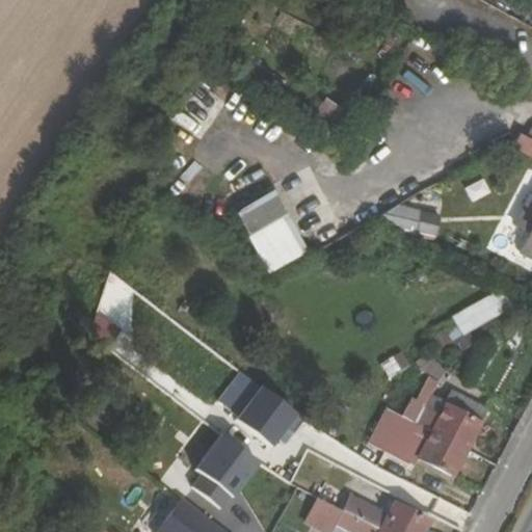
[(471,202),(489,192),(482,178),(463,187),(471,202)]
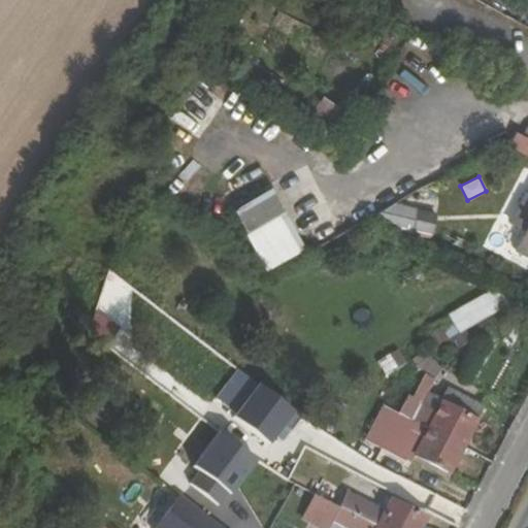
[(262,270),(303,251),(273,188),(232,206),(262,270)]
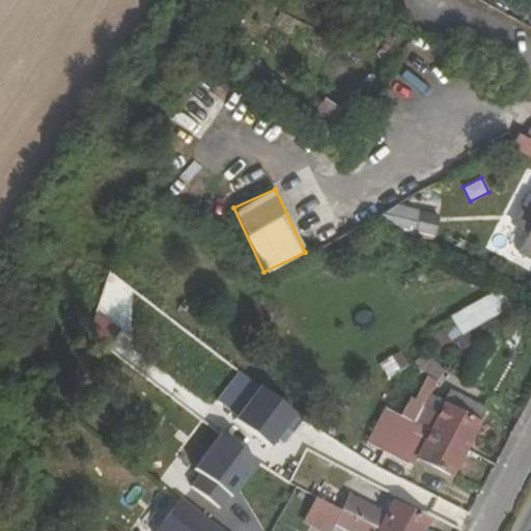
[(530,232),(522,251),(530,256),(530,232)]
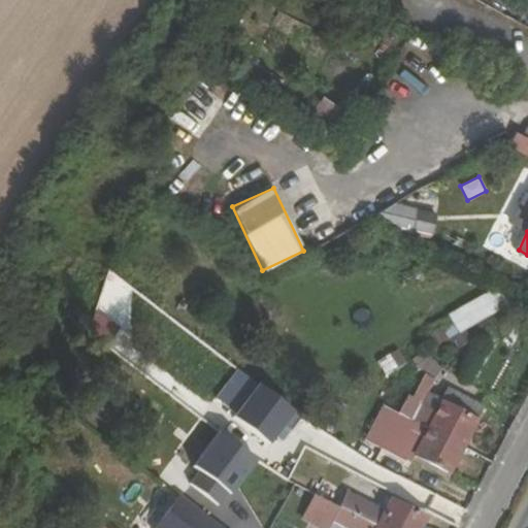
[(429,330),(434,340),(500,311),(491,291),(444,311),(449,322),(429,330)]
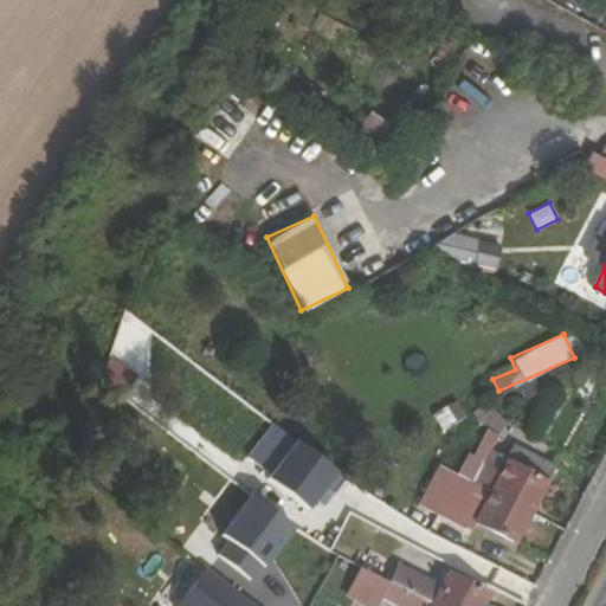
[(432,417),(443,433),(466,417),(456,400),(432,417)]
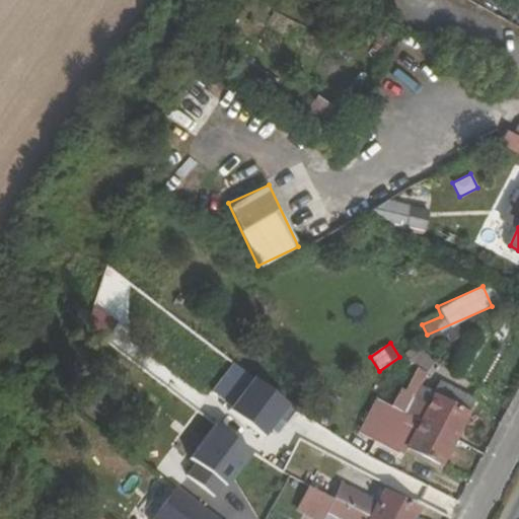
[(213,390),(233,405),(254,377),(234,362),(213,390)]
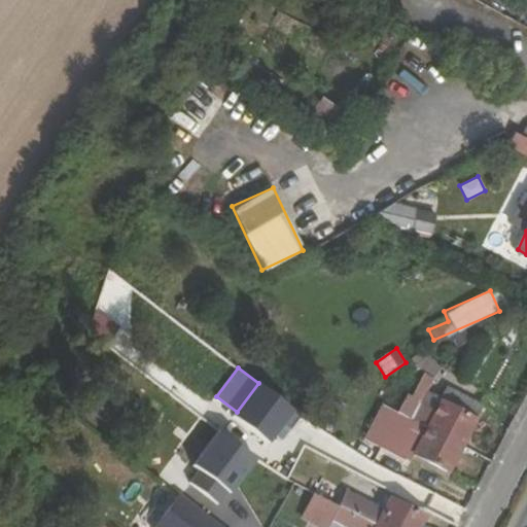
[(411,391),(406,389),(379,444),(382,445),(396,452),(407,430),(414,417),(433,377),(421,371),(411,391)]
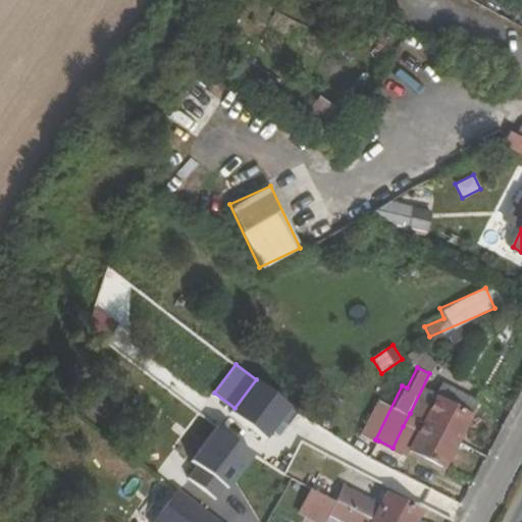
[(294,407),(256,379),(235,408),(232,411),(269,438),(294,407)]
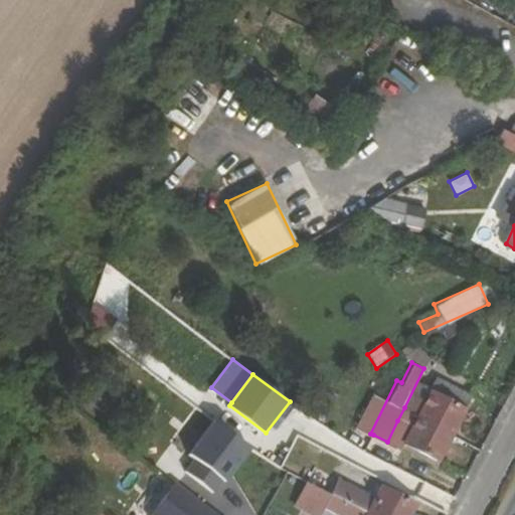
[(422,416),(453,433),(464,410),(434,394),(422,416)]
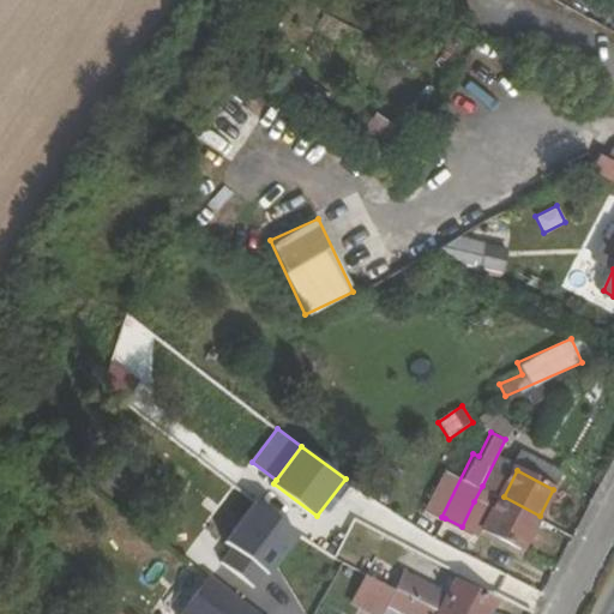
[(482,486),(474,501),(497,512),(489,527),(525,546),(540,516),(504,497),(482,486)]
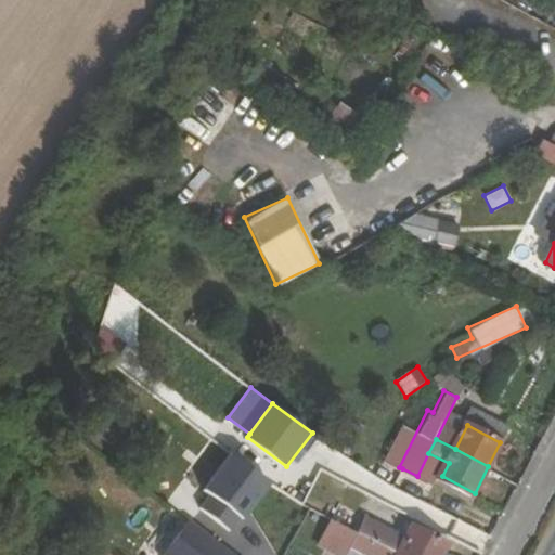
[(234,453),(205,489),(210,493),(241,518),(244,520),(272,483),(234,453)]
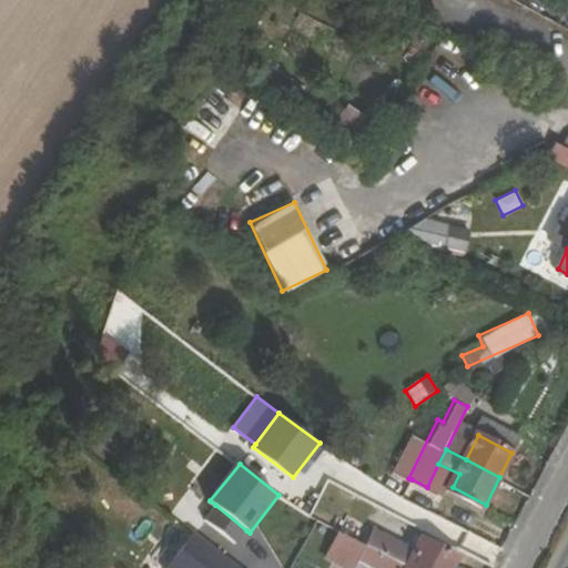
[(439,493),(427,487),(412,479),(404,495),(432,509),(439,493)]
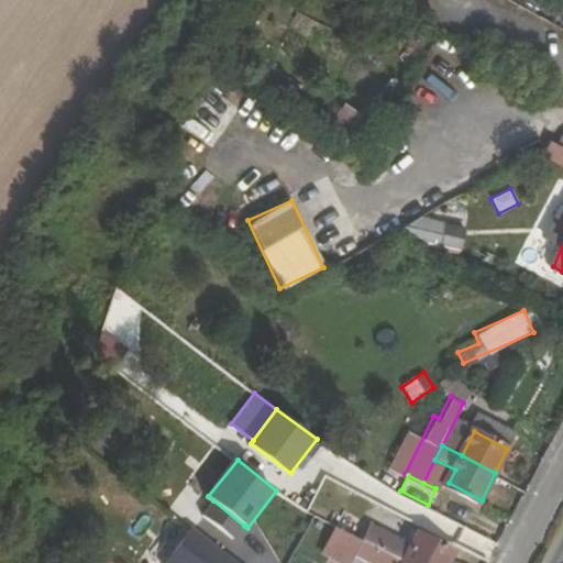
[(428,505),(400,490),(393,507),(420,520),(428,505)]
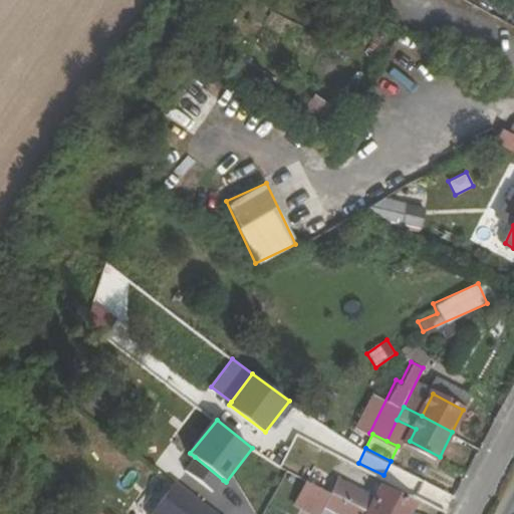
[(223,480),(195,457),(185,470),(213,493),(223,480)]
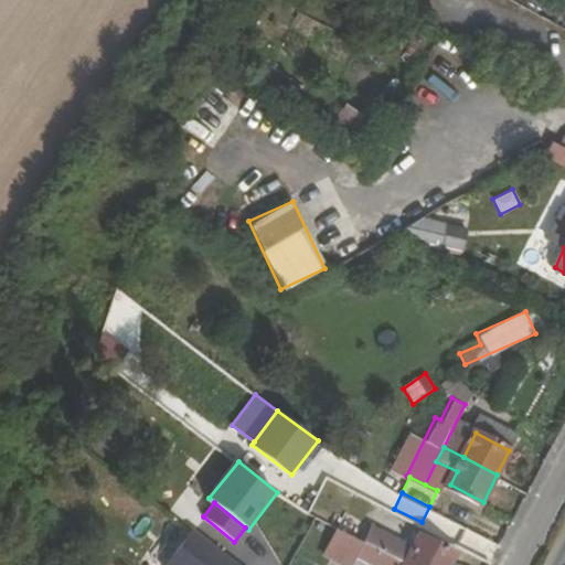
[(379,529),(385,513),(371,507),(364,522),(369,524),(379,529)]
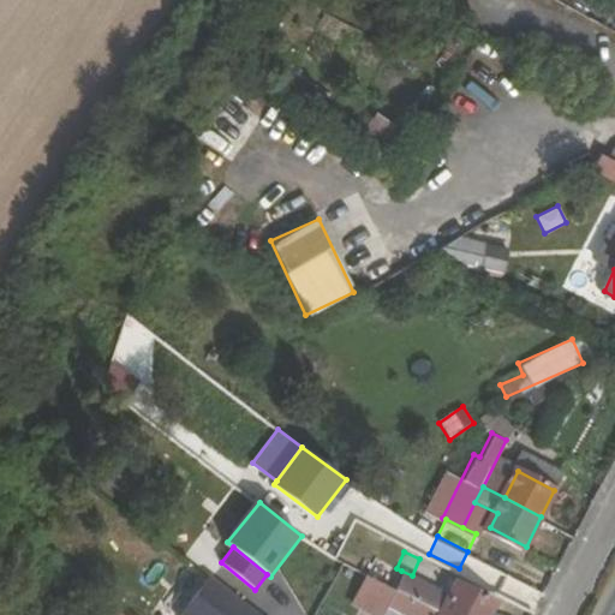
[(393,585),(412,595),(421,579),(412,575),(401,571),(393,585)]
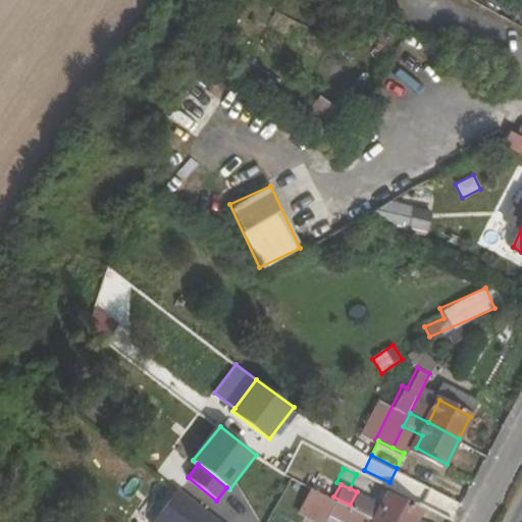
[(223,521),(180,487),(152,521),(223,521)]
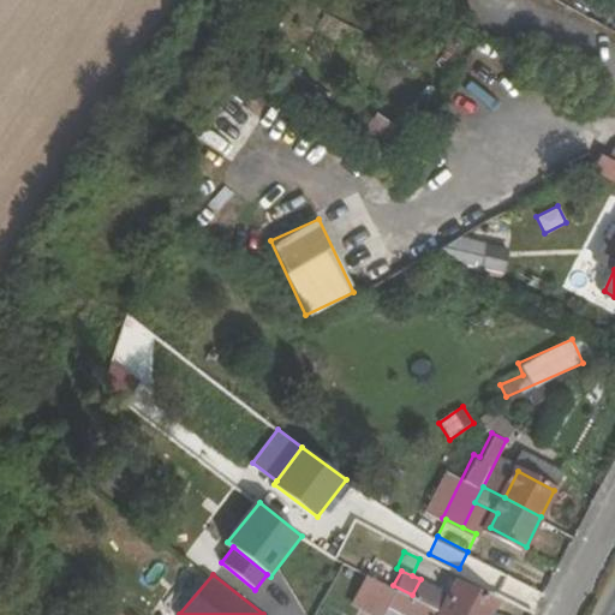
[(454,614),(485,614),(495,598),(460,580),(452,596),(445,610),(454,614)]
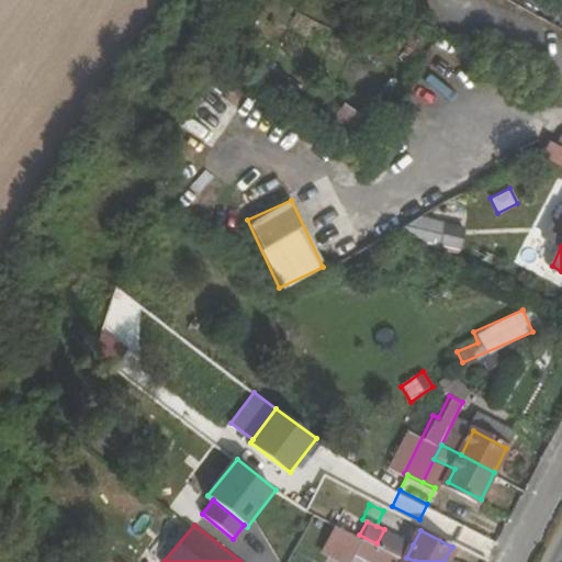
[(413,544),(390,532),(383,547),(389,549),(406,558),(413,544)]
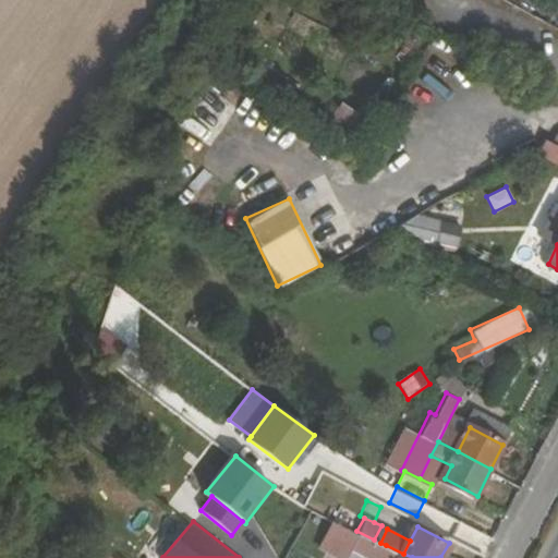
[(374,540),(356,531),(347,550),(365,557),(374,540)]
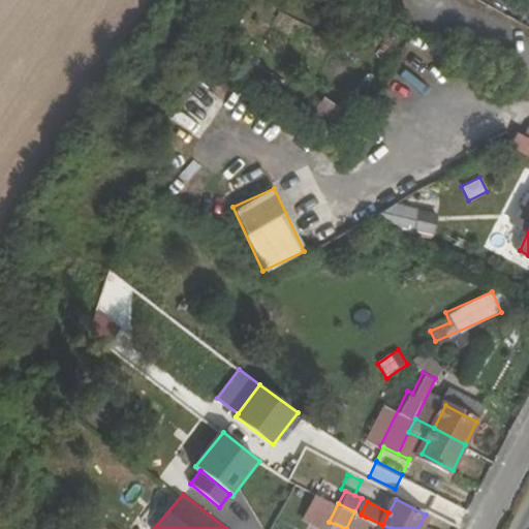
[(380,528),(382,525),(366,517),(360,528),(380,528)]
